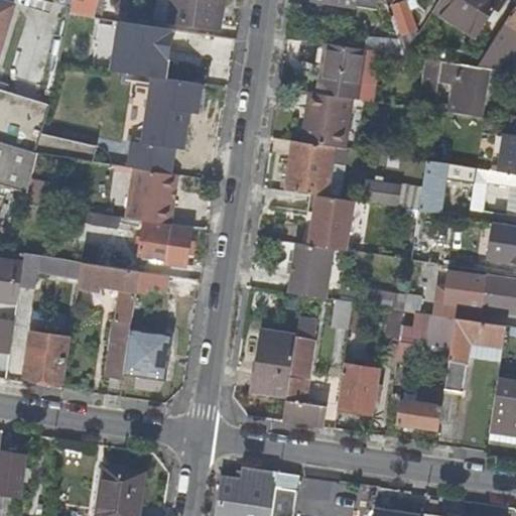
[(93,17),(96,0),(72,0),(71,7),(70,13),(93,17)]
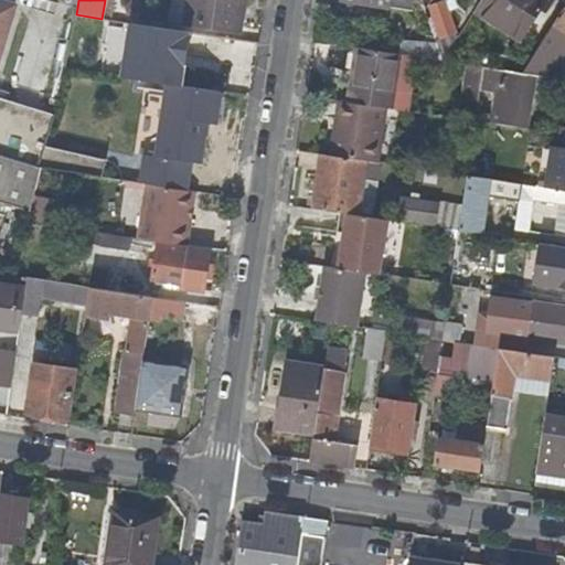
[(169,0),(166,22),(201,28),(201,29),(214,31),(215,23),(237,27),(241,0),(169,0)]
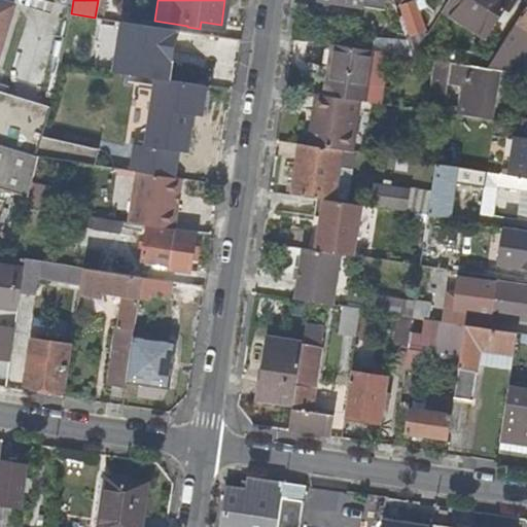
[(510,0),(449,0),(445,8),(488,36),(510,0)]
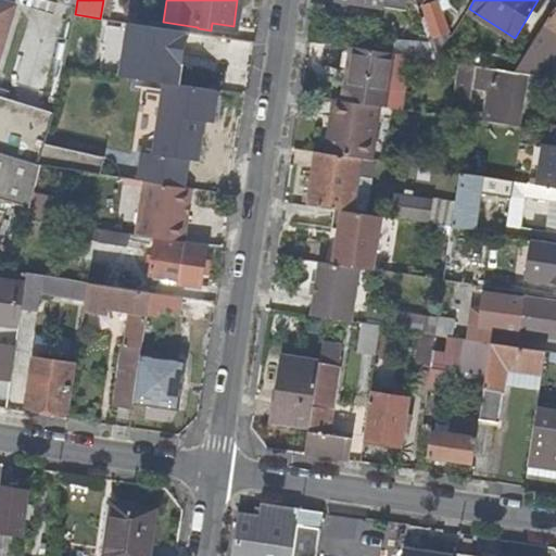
[(0,39),(2,40),(12,7),(0,1),(0,39)]
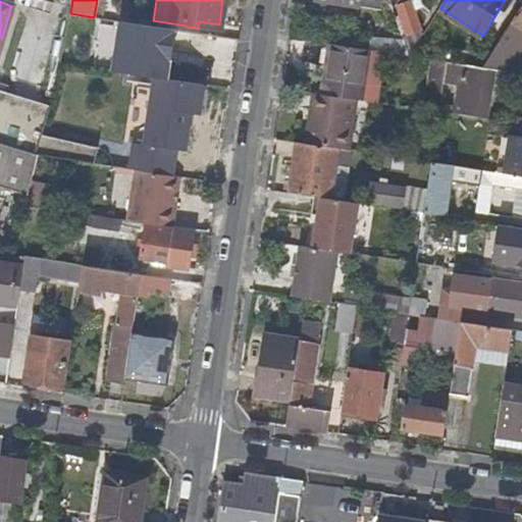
[(407,36),(402,38),(409,56),(424,33),(421,31),(412,2),(398,7),(407,35),(407,36)]
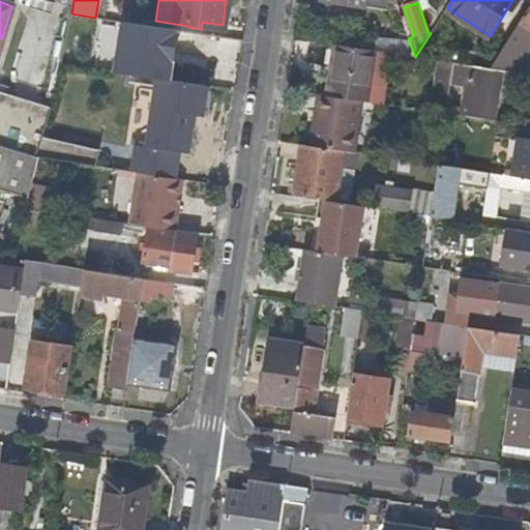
[(529,9),(507,46),(506,46),(491,68),(502,70),(520,72),(529,56),(529,55),(524,52),(529,42),(529,9)]
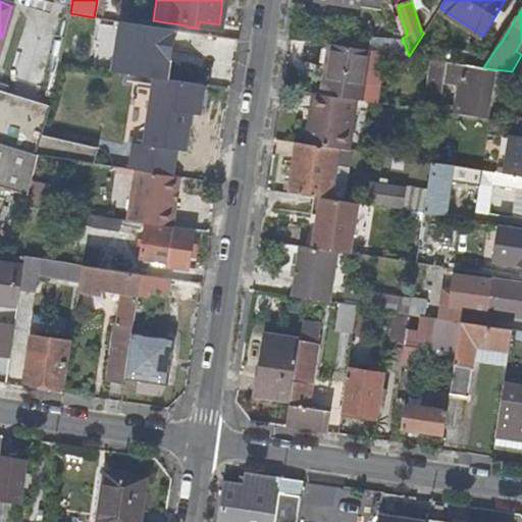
[(169,29),(120,21),(113,72),(158,79),(162,80),(169,29)]
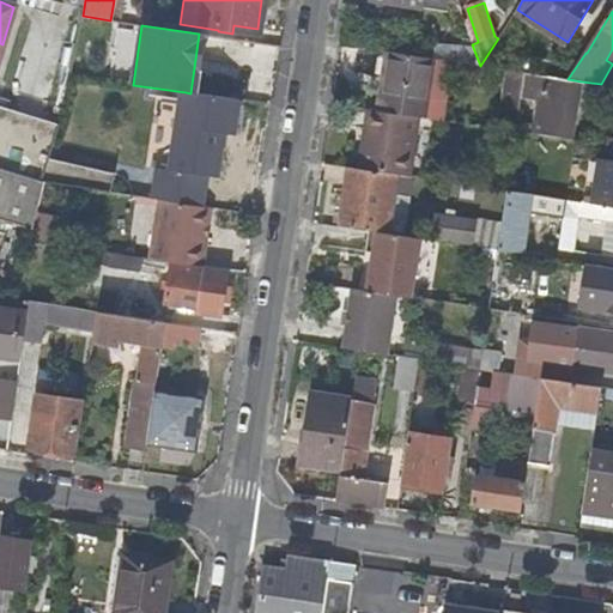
[(438,120),(448,61),(382,50),(372,110),(414,116),(438,120)]
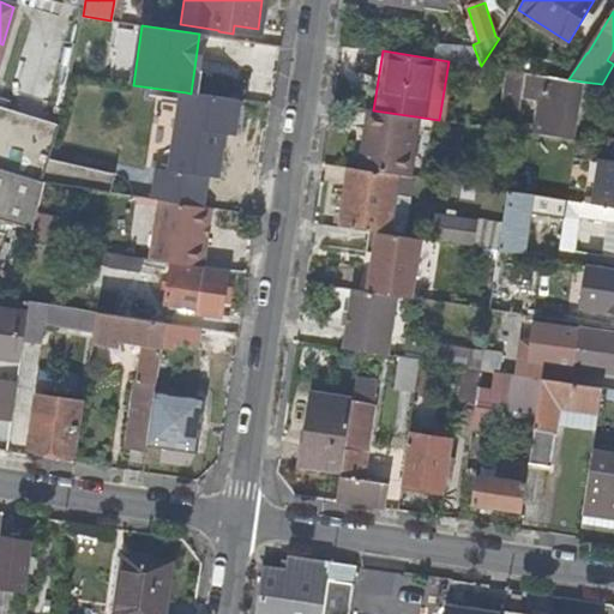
[(503,107),(521,109),(523,101),(527,73),(509,71),(503,107)]
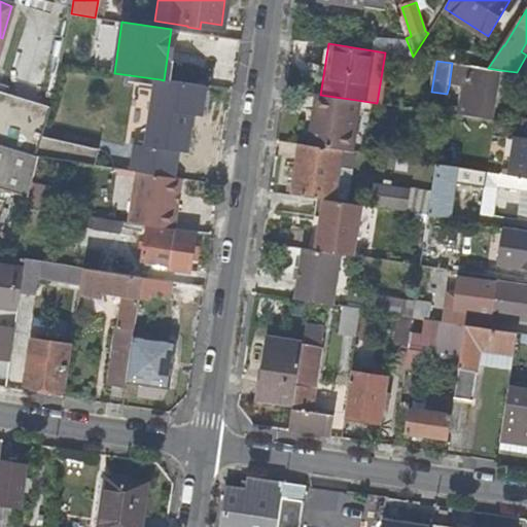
[(498,80),(499,70),(488,68),(452,63),(449,86),(461,89),(457,115),(491,120),(498,80)]
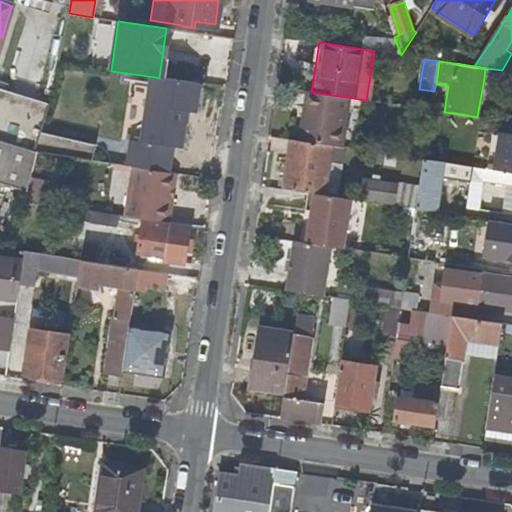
[(501,81),(503,71),(502,70),(485,68),(484,78),(501,81)]
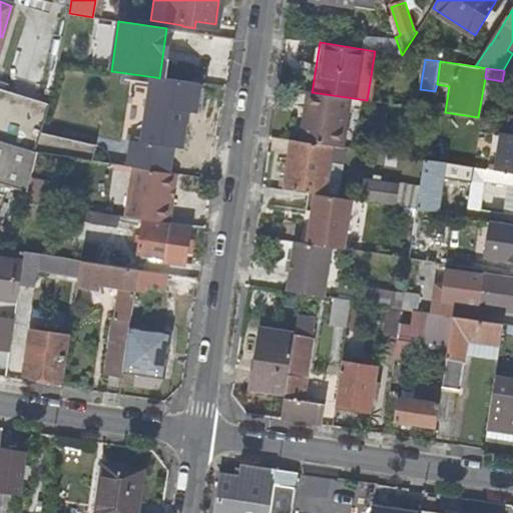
[(159,78),(155,77),(149,118),(183,123),(185,111),(196,112),(200,83),(159,78)]
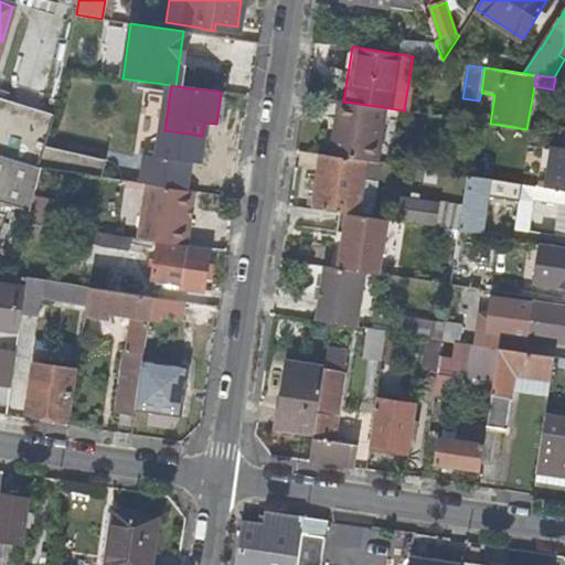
[(0,97),(0,156),(41,169),(45,149),(53,115),(0,97)]
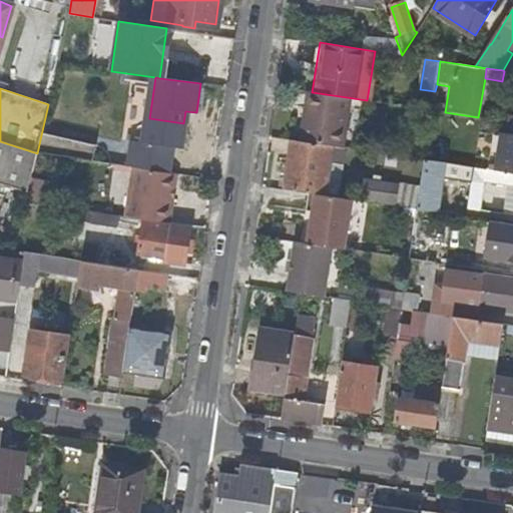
[(340,146),(347,97),(312,92),(305,90),(302,107),(305,107),(300,140),(340,146)]
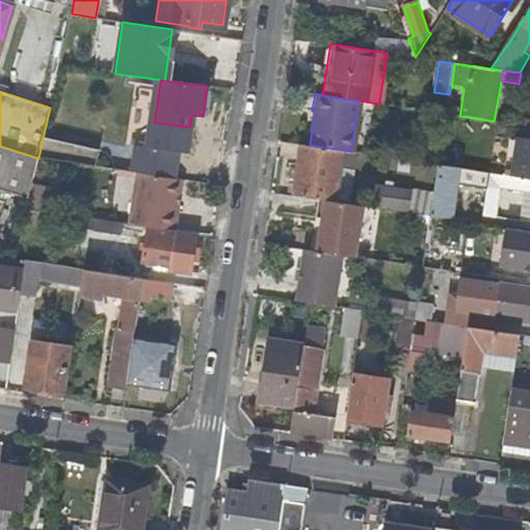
[(189,127),(154,122),(142,121),(135,174),(140,174),(179,180),(182,153),(193,155),(197,128),(189,127)]
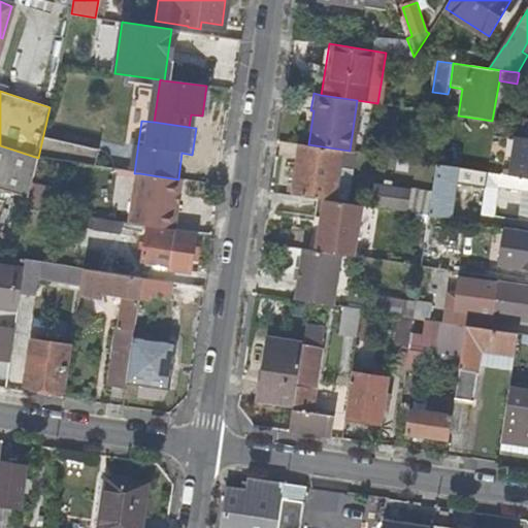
[(527,133),(519,132),(512,176),(527,178),(527,133)]
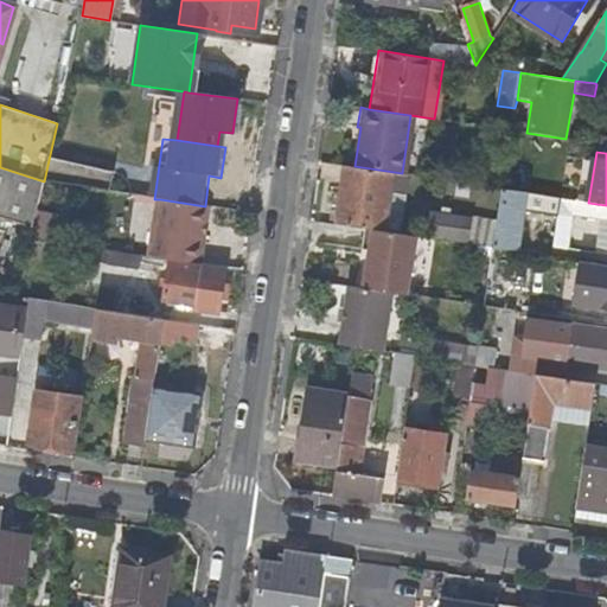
[(113,176),(49,160),(44,181),(109,191),(113,176)]
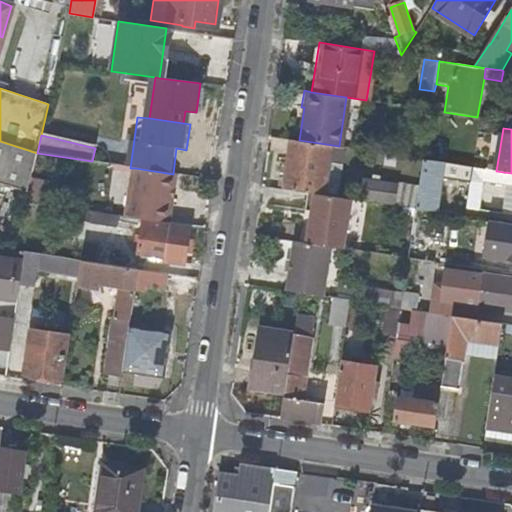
[(334,196),(342,147),(339,146),(299,140),(290,139),(282,189),(301,191),(314,193),(334,196)]
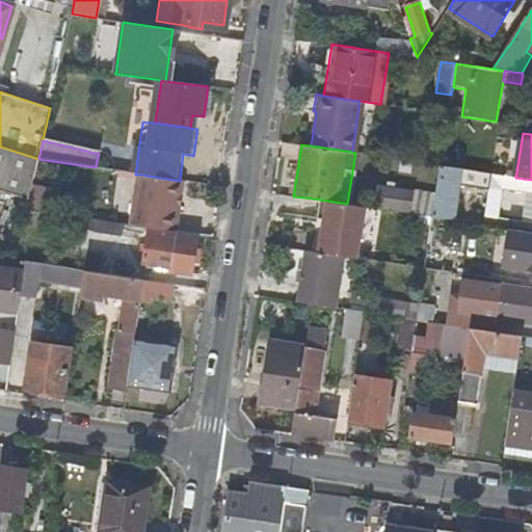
[(0,190),(29,200),(38,159),(0,147),(0,190)]
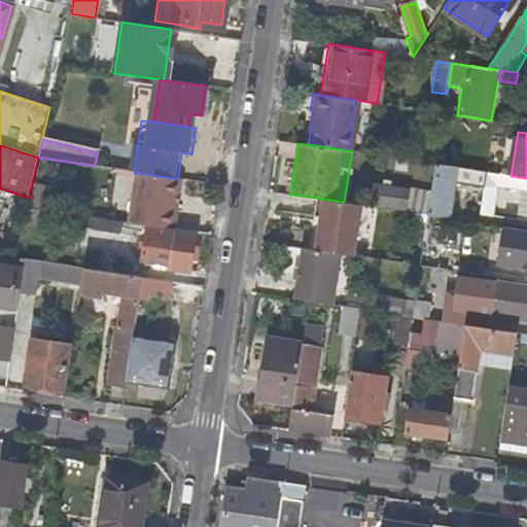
[(364,153),(352,151),(344,202),(356,204),(364,153)]
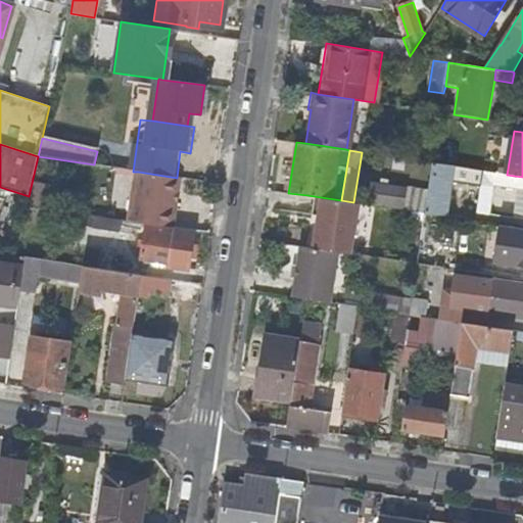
[(443,217),(452,165),(433,163),(429,191),(425,214),(443,217)]
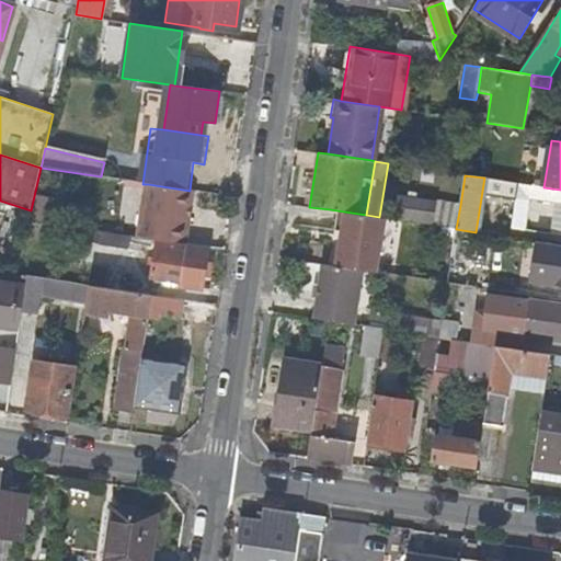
[(560,236),(560,190),(544,187),(518,183),(512,228),(525,230),(530,198),(556,202),(550,235),(560,236)]
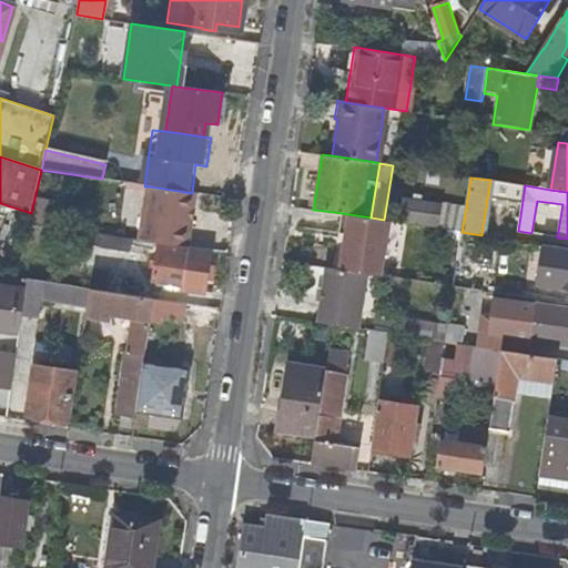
[(191,249),(200,194),(192,193),(150,186),(141,241),(160,243),(191,249)]
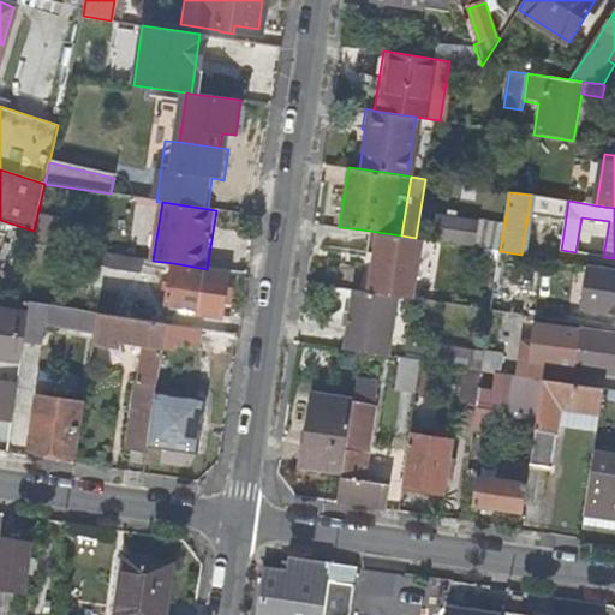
[(476,245),(479,221),(436,214),(433,238),(476,245)]
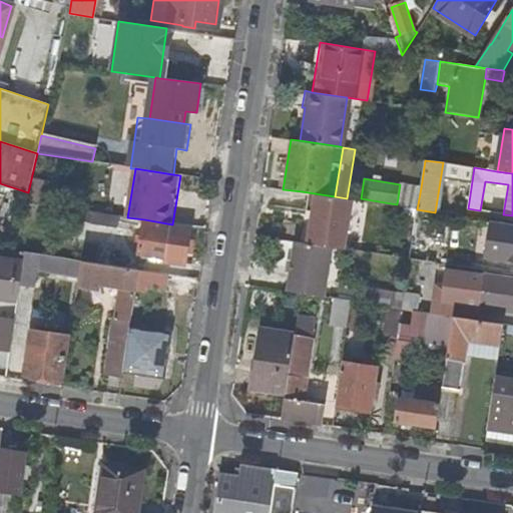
[(34,180),(29,198),(57,204),(61,185),(34,180)]
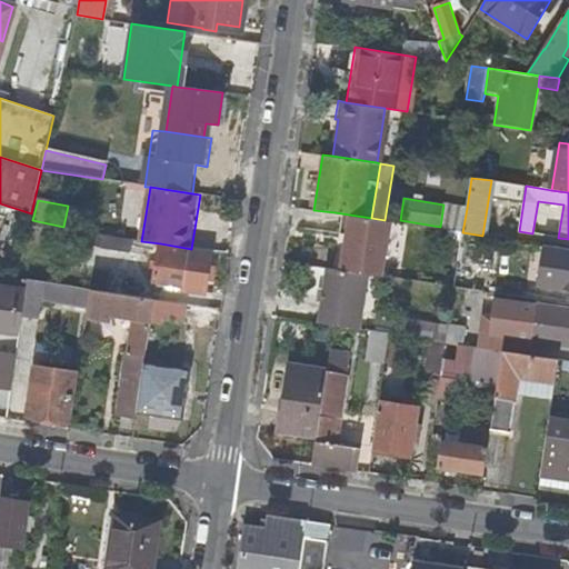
[(467,208),(443,205),(440,227),(440,229),(442,229),(462,232),(467,208)]
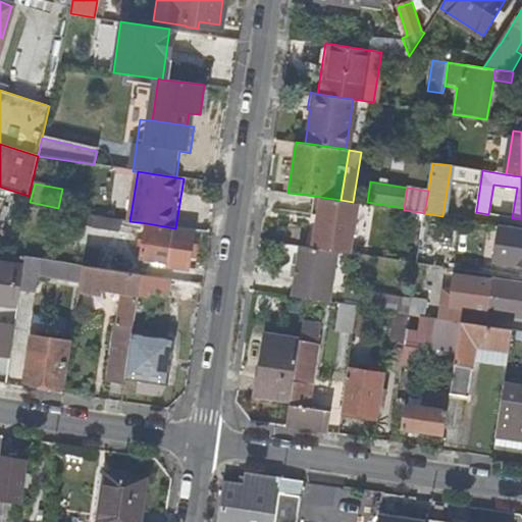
[(341,200),(320,197),(313,248),(337,251),(351,253),(359,203),(353,202),(341,200)]
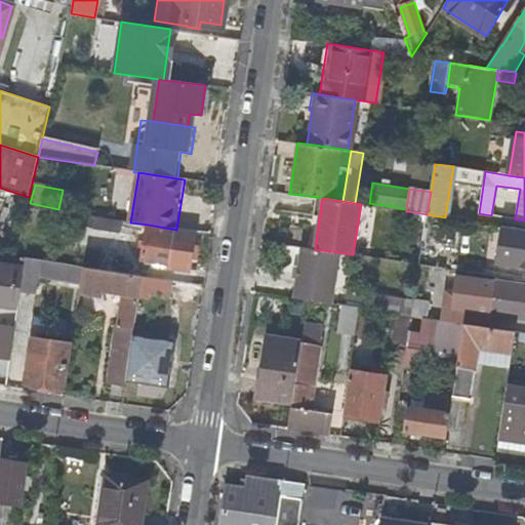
[(402,250),(421,253),(423,240),(427,214),(408,211),(402,250)]
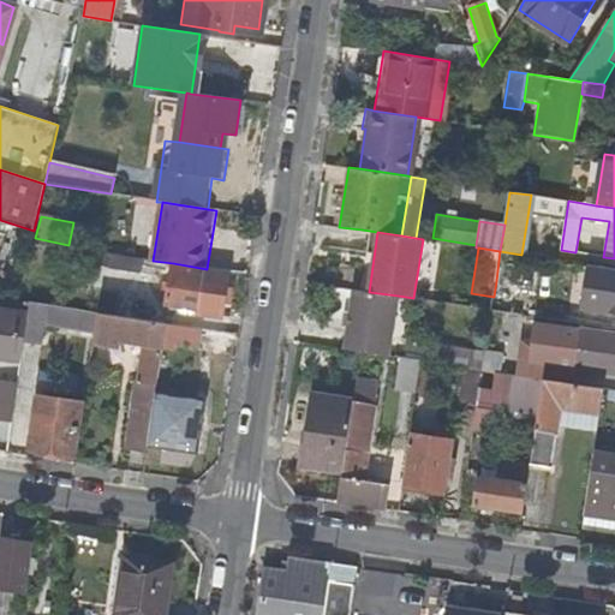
[(517,284),(521,255),(500,251),(496,281),(517,284)]
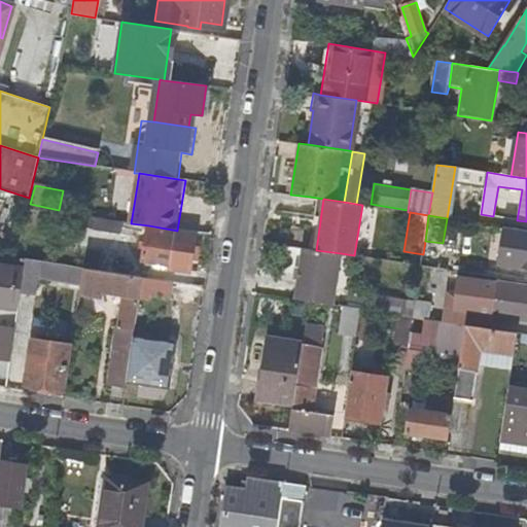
[(123,234),(125,222),(96,218),(94,230),(123,234)]
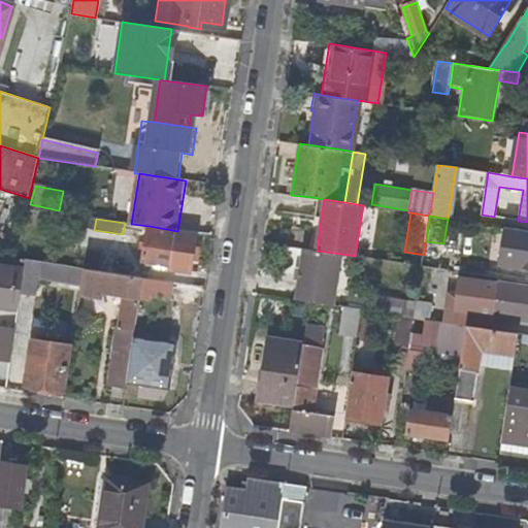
[(191,274),(197,234),(177,231),(149,226),(146,238),(142,262),(169,266),(169,270),(191,274)]
